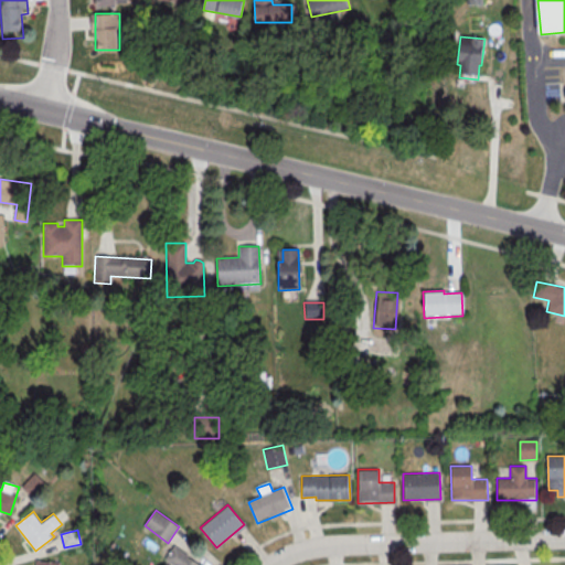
[(201,564),(176,544),(164,558),(173,564),(201,564)]
